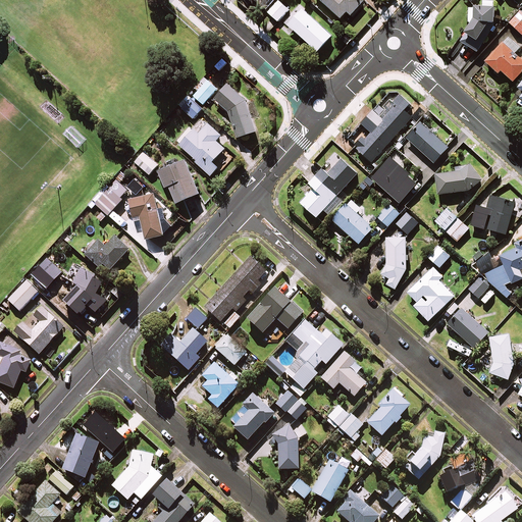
[(271,0),(254,0),(264,9),(271,0)]
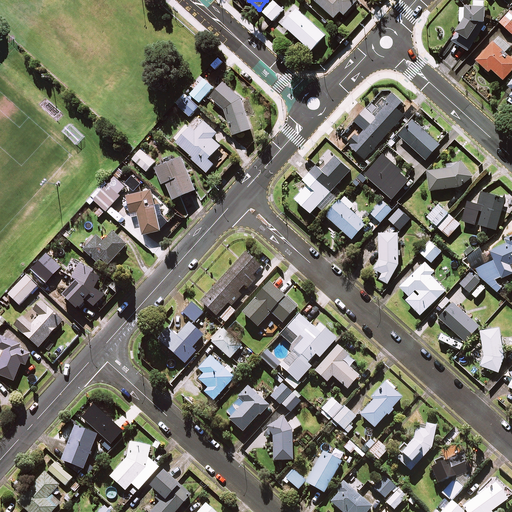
[(314,0),(335,19),(341,12),(345,16),(358,2),(355,0),(314,0)]
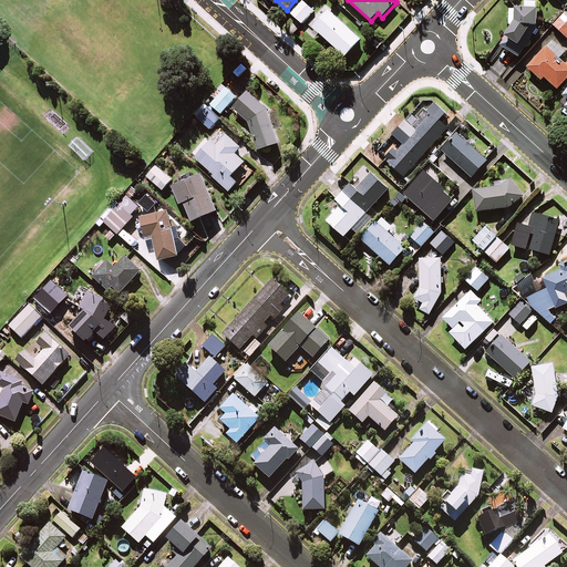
[(313,11),(303,1),(291,14),(302,24),(313,11)]
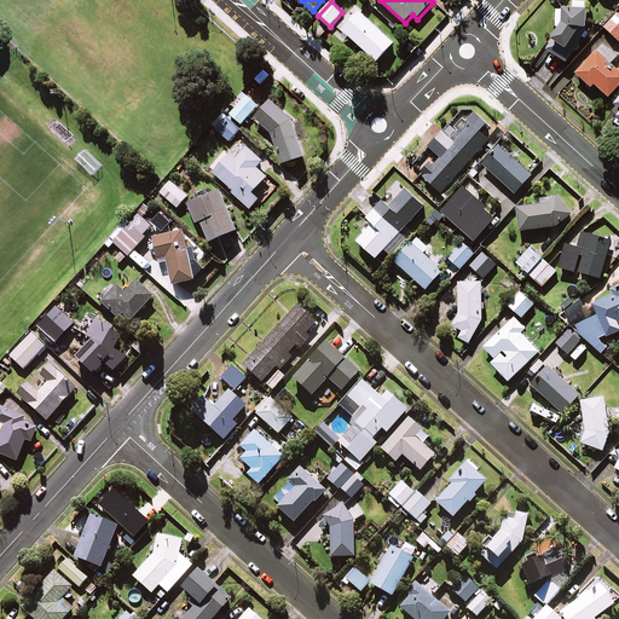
[(563,12),(559,12),(557,34),(547,50),(567,63),(583,38),(578,34),(582,28),(586,29),(588,11),(571,10),(565,9),(563,12)]
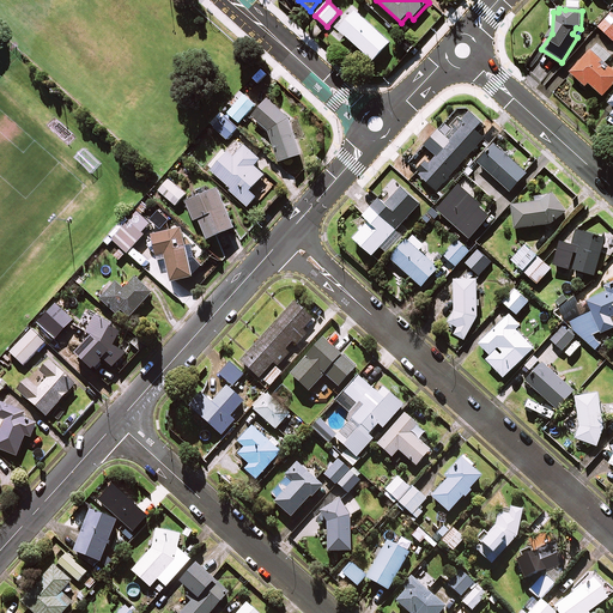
[(390,43),(356,12),(339,30),(374,62),(390,43)]
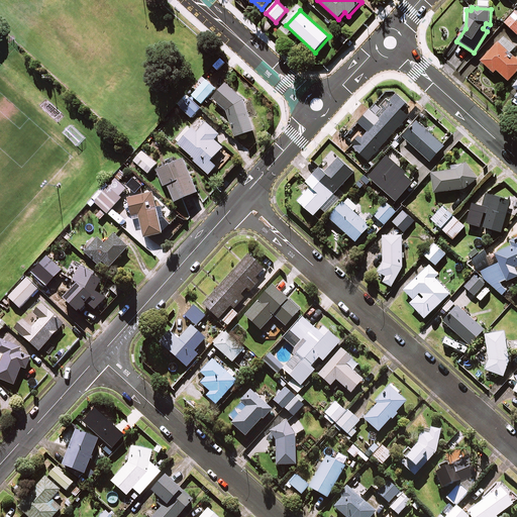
[(516,12),(515,11),(504,22),(516,34),(516,12)]
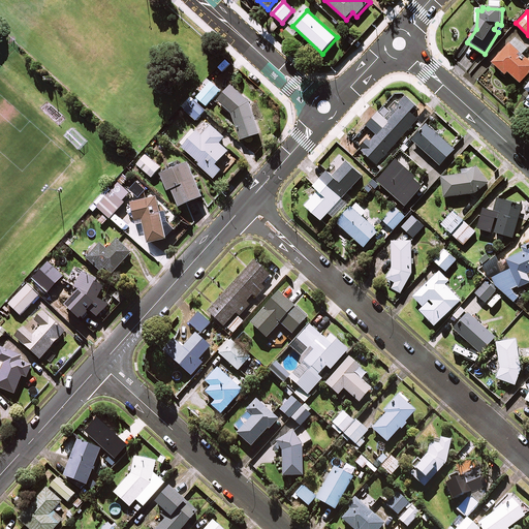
[(527,50),(516,38),(493,64),(505,74),(508,72),(521,84),(528,73),(528,60),(522,55),(527,50)]
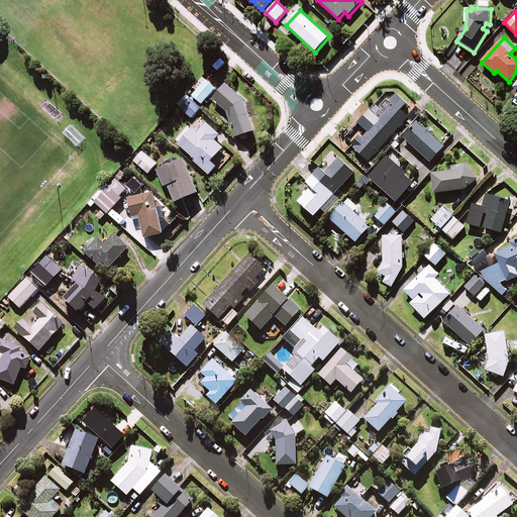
[(216,89),(204,78),(200,82),(203,85),(193,96),(202,104),(216,89)]
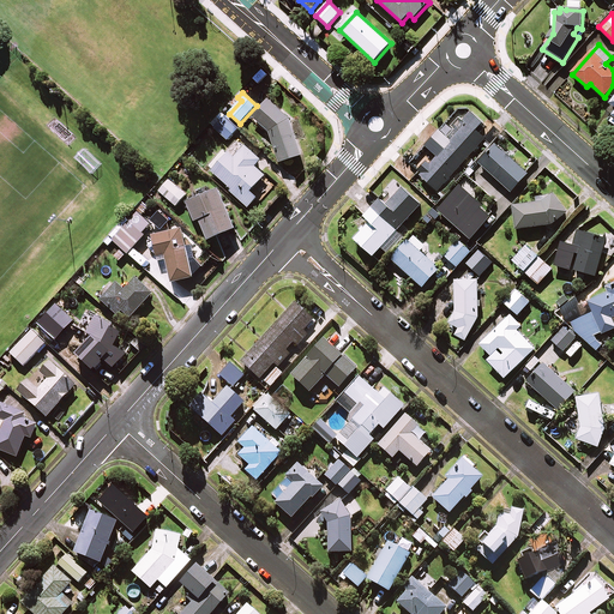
[(289,119),(269,100),(253,116),(270,133),(281,164),(302,157),(289,119)]
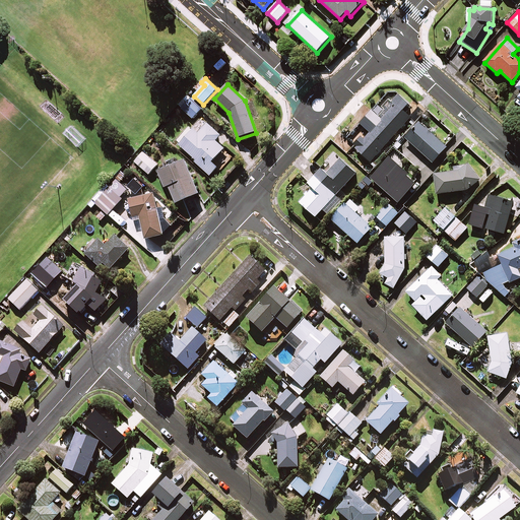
[(364,118),(390,140),(412,116),(403,108),(409,102),(399,92),(379,115),(372,109),(364,118)]
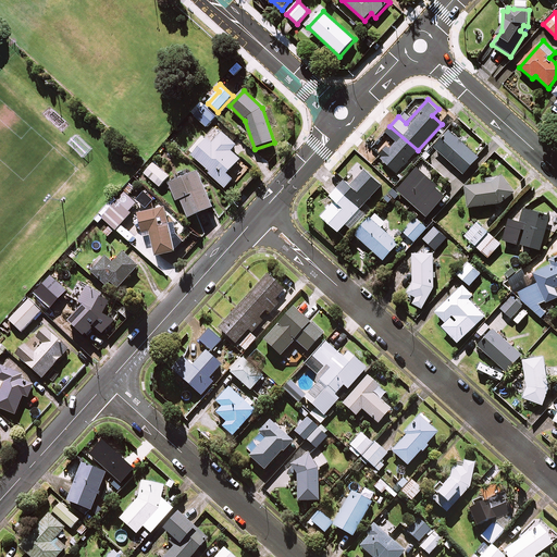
[(217,118),(201,102),(192,113),(207,127),(217,118)]
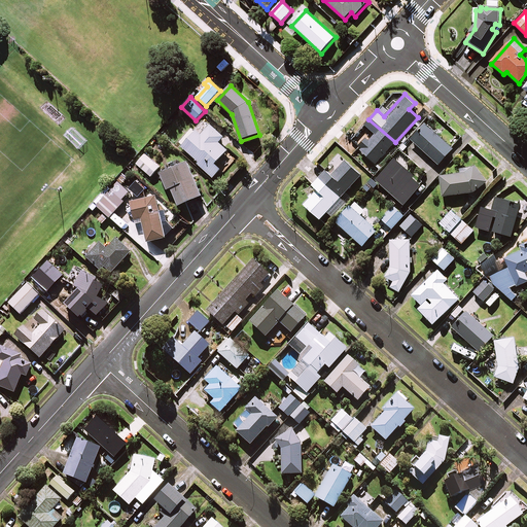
[(395,142),(369,119),(364,124),(375,133),(369,140),(365,137),(359,145),(362,147),(360,149),(377,164),(395,142)]
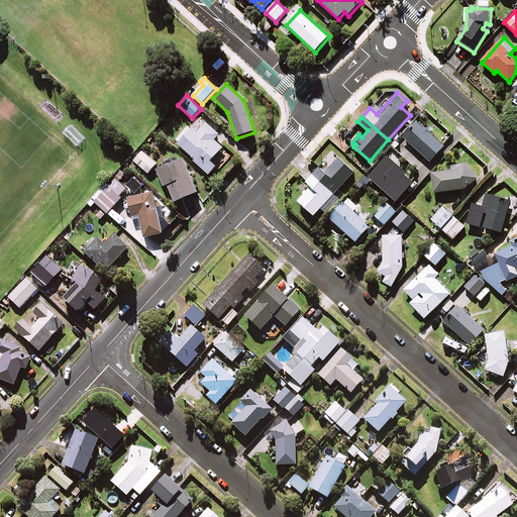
[(445,144),(417,119),(403,135),(431,161),(445,144)]
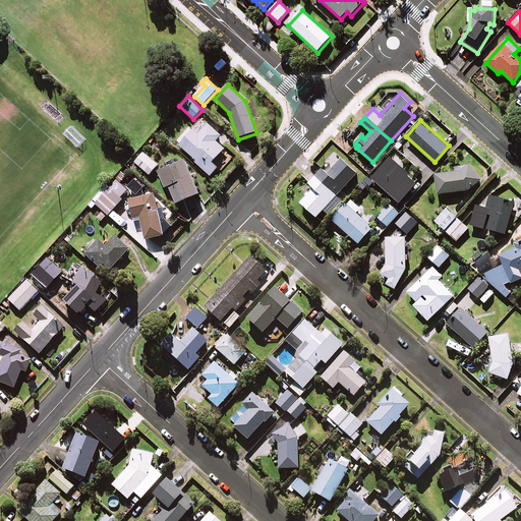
[(222,135),(209,124),(199,135),(191,127),(177,142),(197,161),(195,162),(212,177),(219,169),(213,163),(225,150),(216,141),(222,135)]
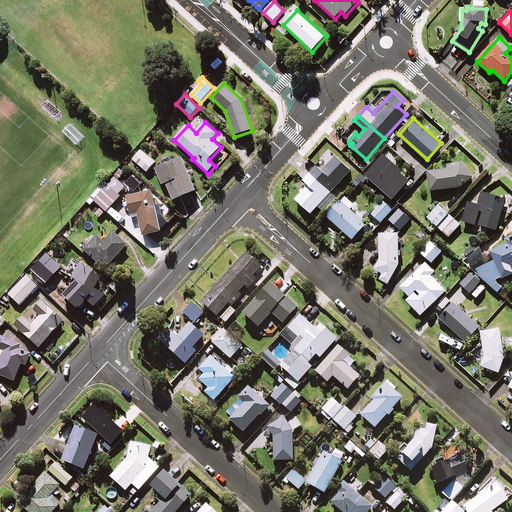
[(155,163),(141,151),(133,160),(147,172),(155,163)]
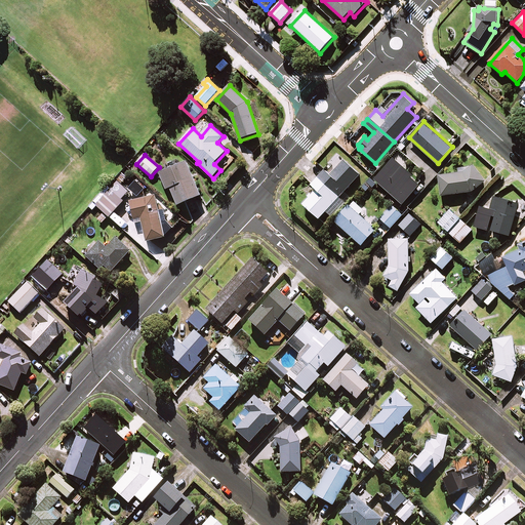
[(394,156),(374,177),(403,202),(420,183),(412,174),(413,173),(394,156)]
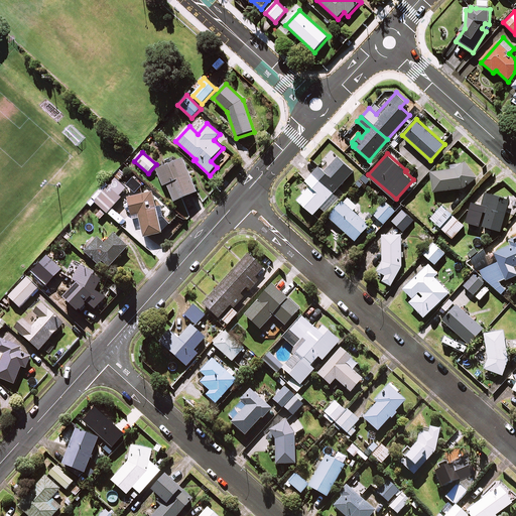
[(297,198),(313,213),(355,170),(338,154),(325,168),(320,164),(307,178),(312,182),(297,198)]
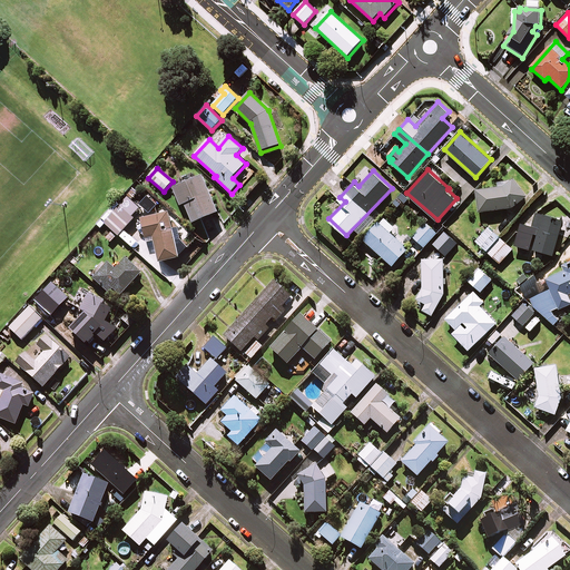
[(219,213),(203,175),(174,188),(182,206),(186,205),(194,224),(219,213)]
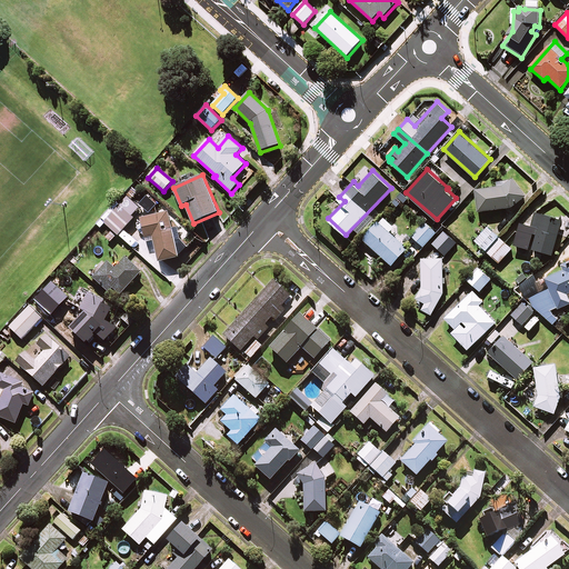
[(502,185),(476,187),(478,210),(512,206),(527,193),(512,177),(502,185)]
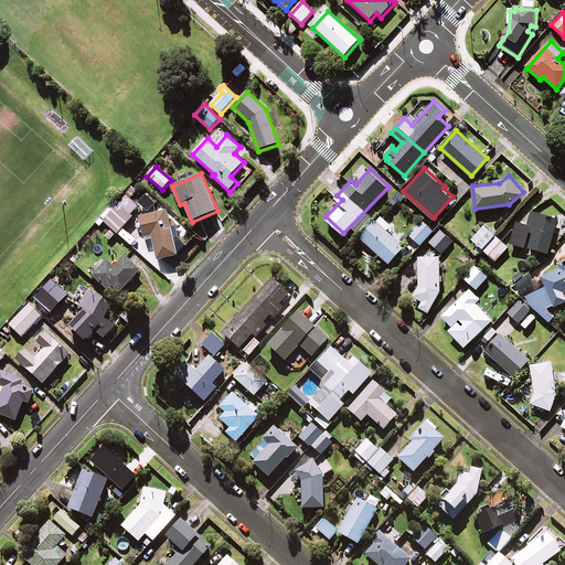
[(141,188),(135,182),(125,194),(131,200),(141,188)]
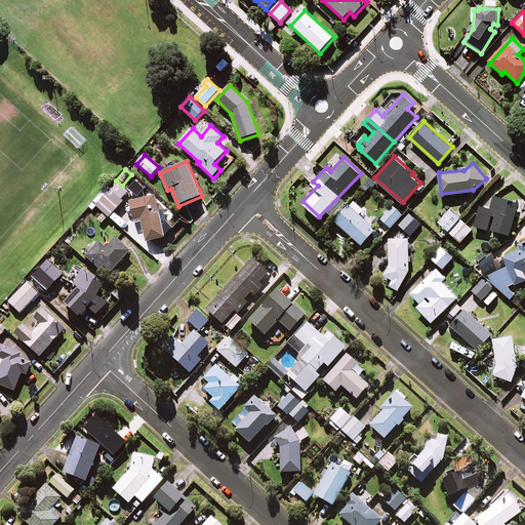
[(135,188),(129,182),(120,191),(126,197),(135,188)]
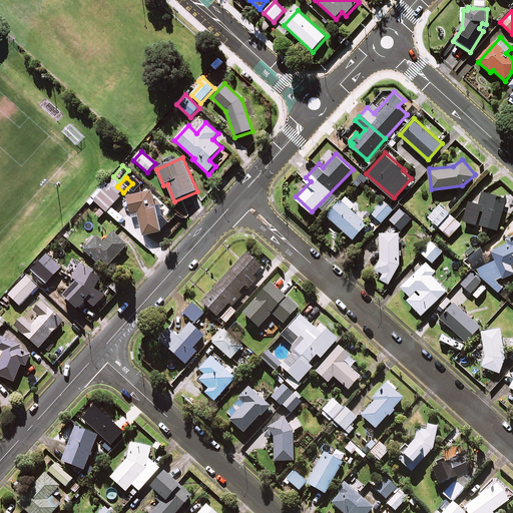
[(92,199),(86,205),(100,217),(106,211),(107,212),(122,196),(108,184),(94,201),(92,199)]
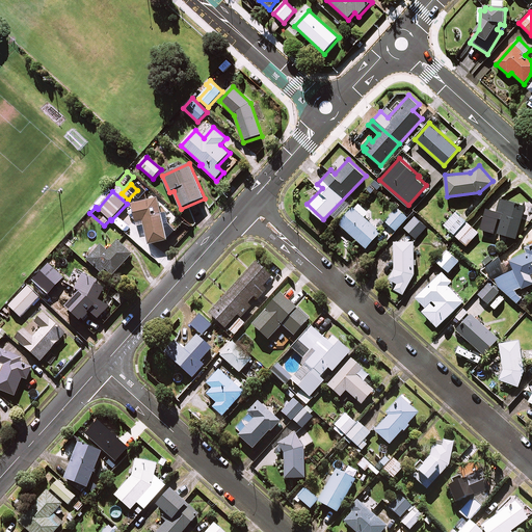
[(486,208),(481,228),(494,232),(498,232),(516,237),(526,204),(501,197),(496,210),(486,208)]
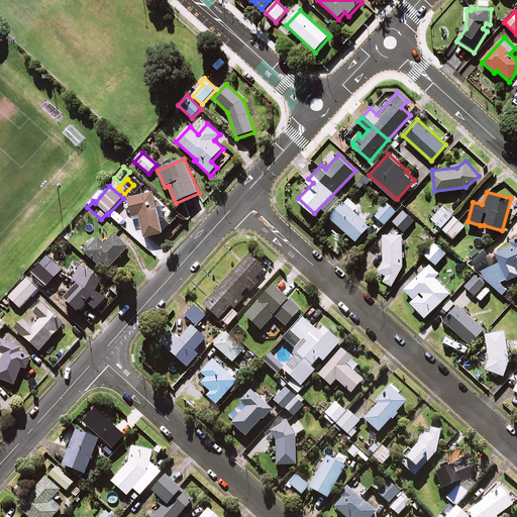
[(164,233),(153,193),(129,199),(134,220),(140,218),(145,238),(164,233)]
